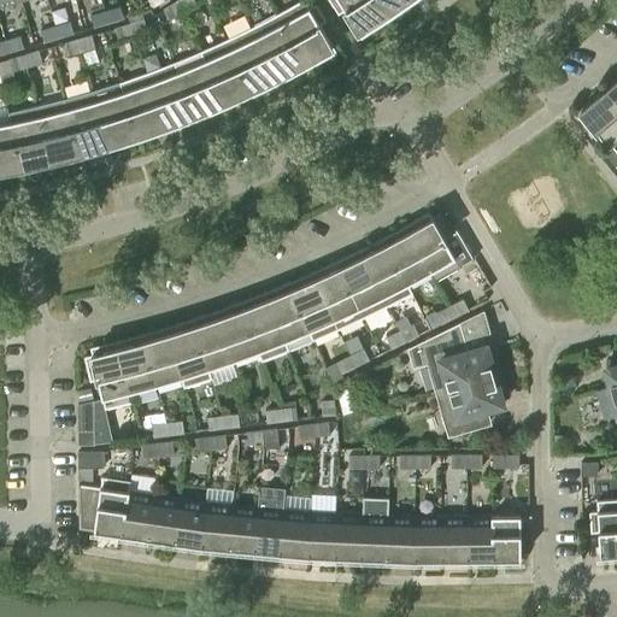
[(194,0),(178,0),(177,1),(183,12),(184,12),(198,5),(194,0)]
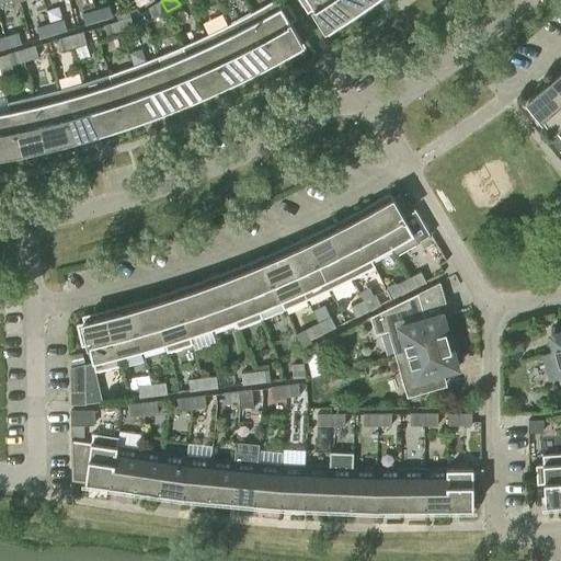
[(274,0),(253,12),(281,63),(307,48),(292,22),(297,19),(287,3),(282,7),(277,0),(274,0)]
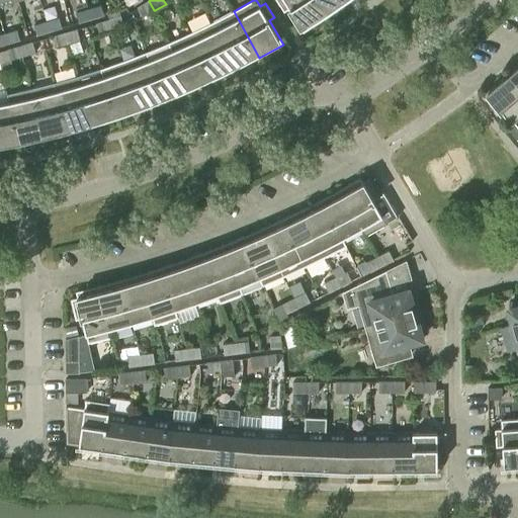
[(327,17),(315,0),(276,0),(284,12),(288,9),(304,32),(327,17)]
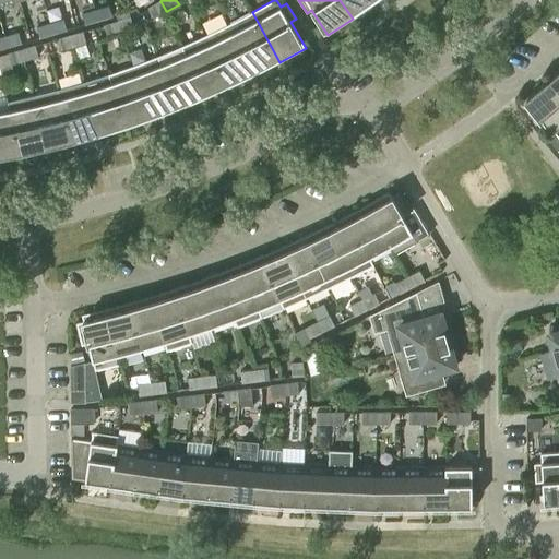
[(376,3),(372,0),(340,0),(353,19),(376,3)]
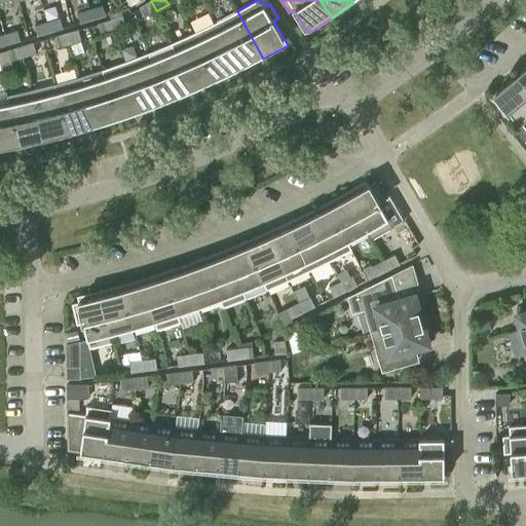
[(156,10),(151,1),(140,8),(146,17),(157,10),(156,10)]
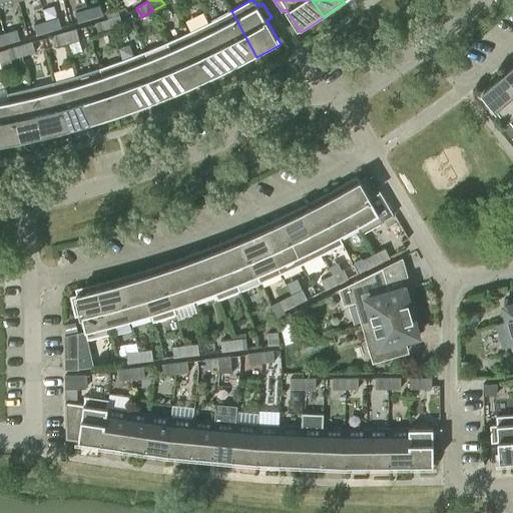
[(100,5),(87,9),(90,19),(103,15),(100,5)]
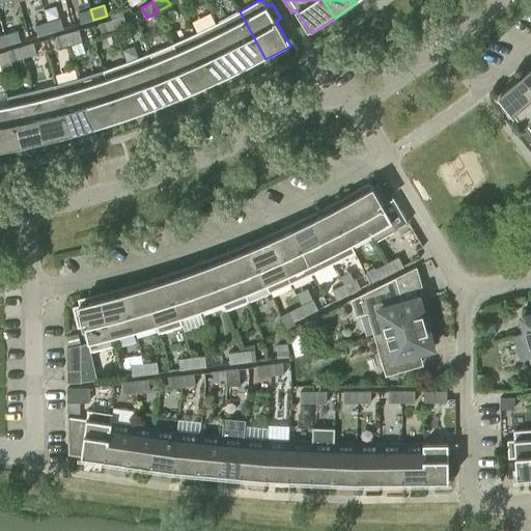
[(93,20),(90,9),(78,12),(81,23),(93,20)]
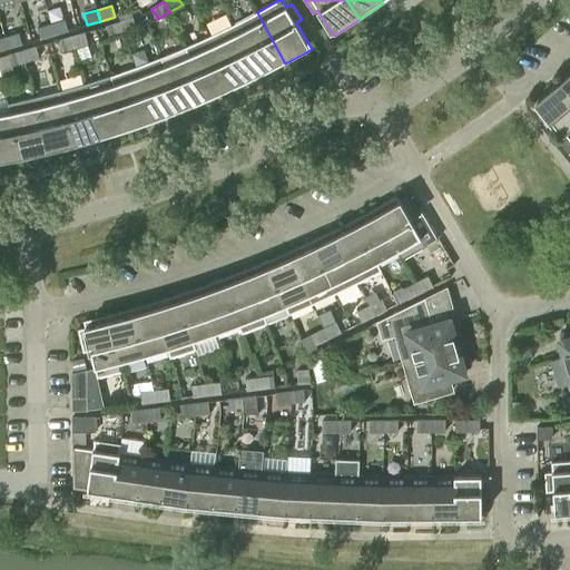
[(257,12),(234,25),(259,77),(285,64),(257,12)]
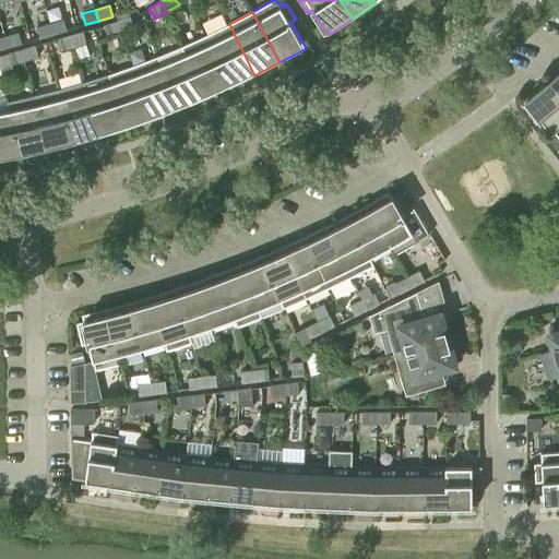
[(50,23),(54,34),(67,30),(63,19),(50,23)]
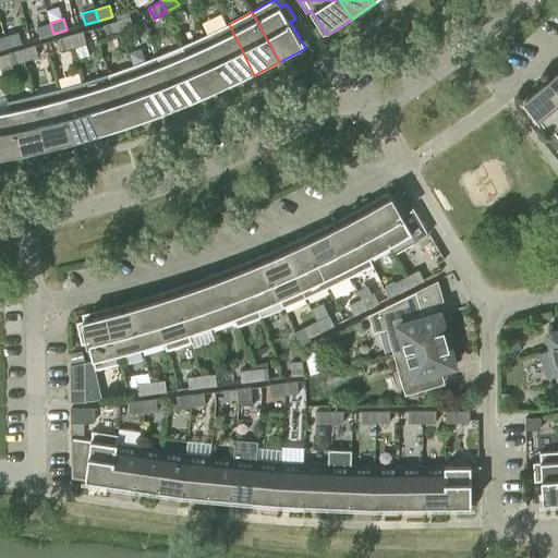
[(130,19),(118,22),(121,33),(133,29),(130,19)]
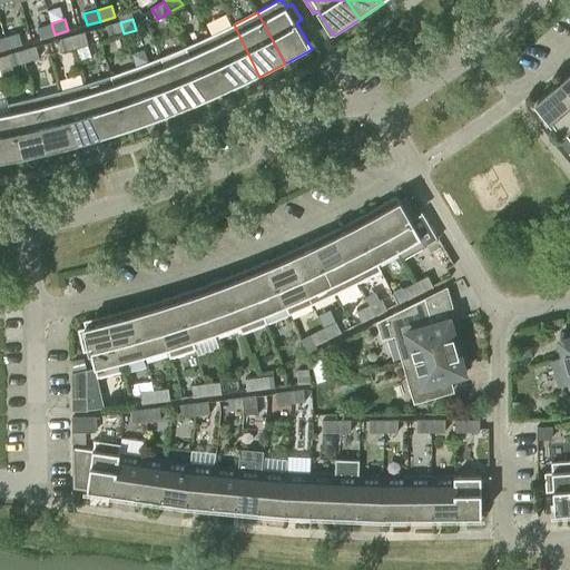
[(124,33),(120,22),(106,27),(109,38),(124,33)]
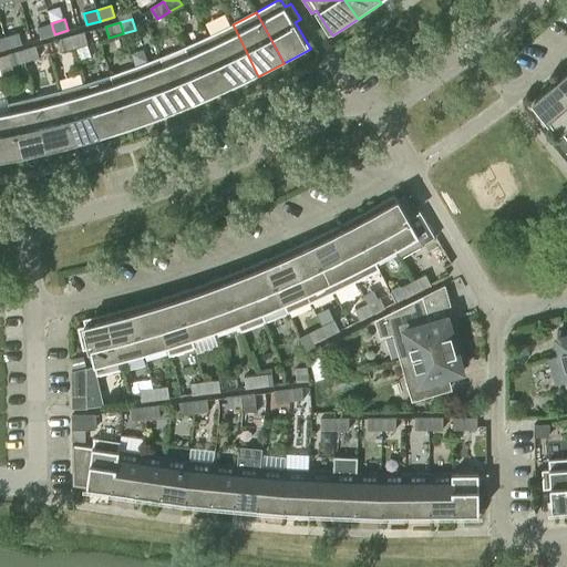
[(54,34),(51,23),(38,27),(41,38),(54,34)]
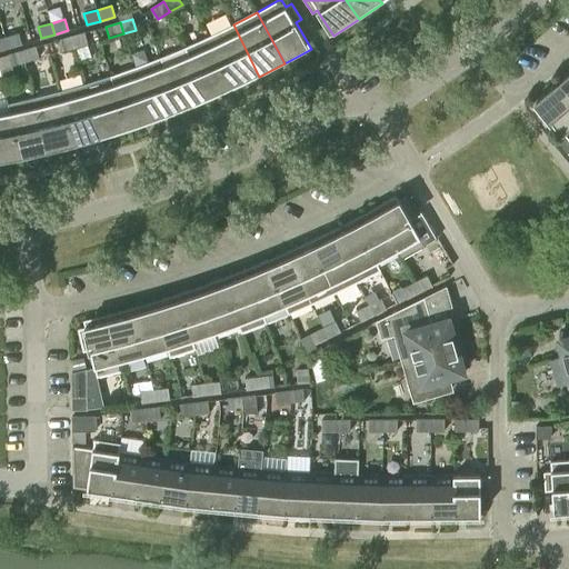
[(259,77),(233,25),(209,36),(233,89),(259,77)]
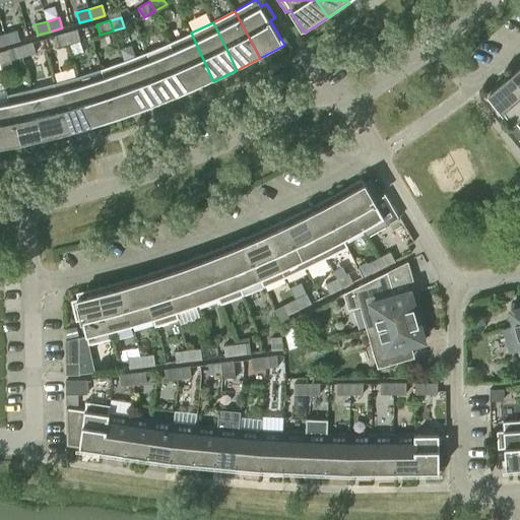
[(4,34),(7,44),(20,40),(17,29),(4,34)]
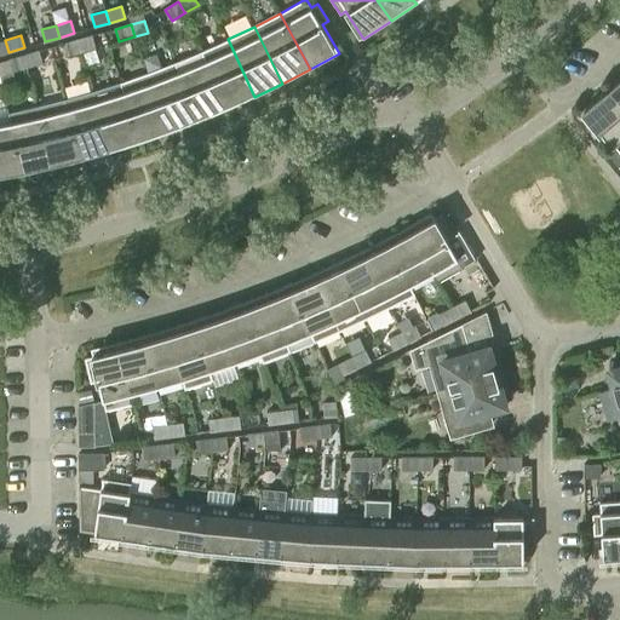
[(78,40),(81,52),(96,47),(92,35),(78,40)]
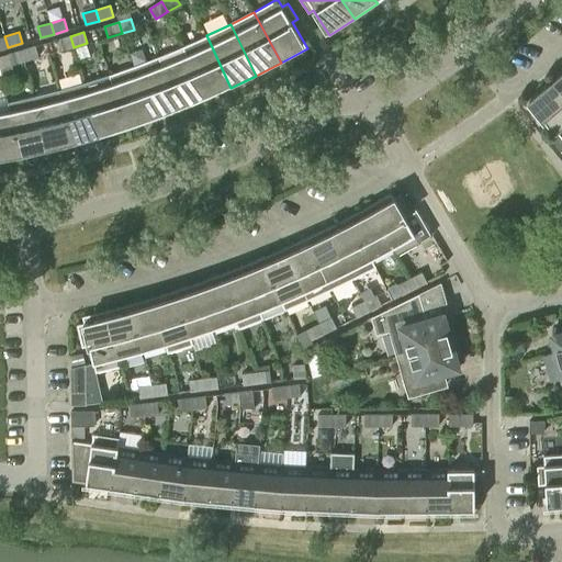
[(231,88),(206,35),(182,46),(205,99),(231,88)]
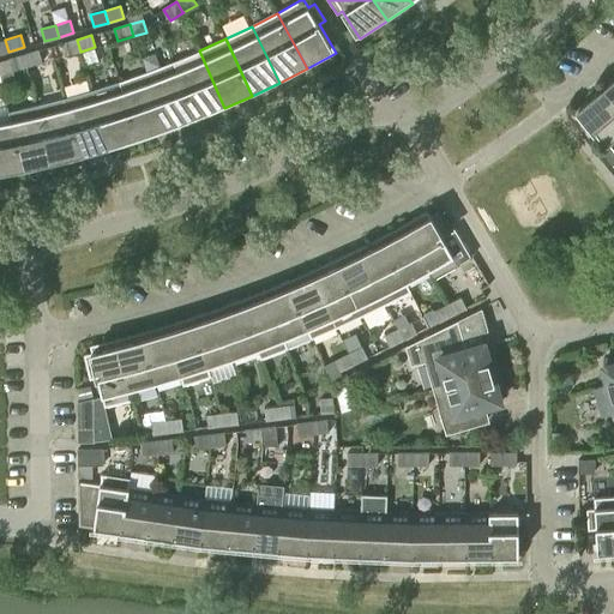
[(80,52),(77,40),(62,43),(66,56),(80,52)]
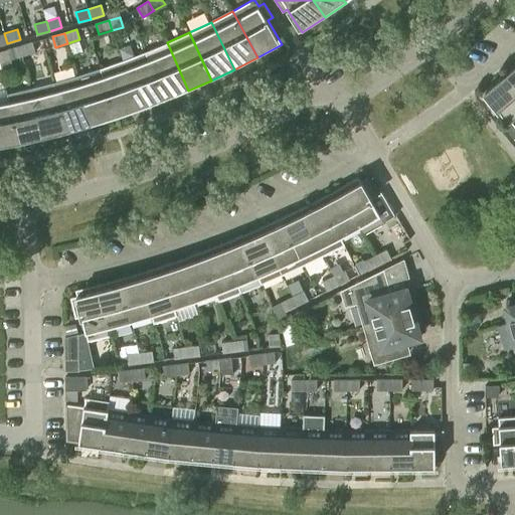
[(32,42),(20,45),(23,56),(35,52),(32,42)]
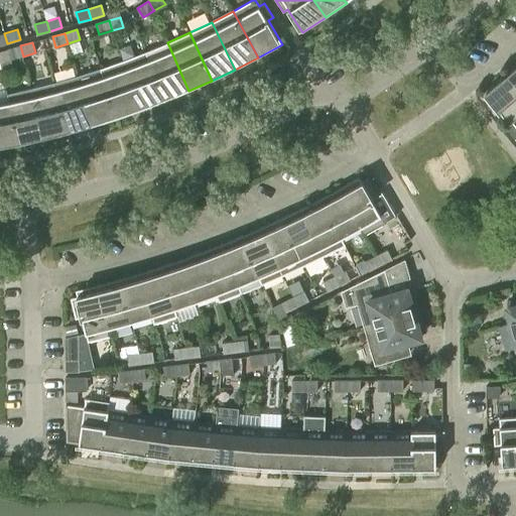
[(167,42),(146,51),(145,51),(165,101),(188,91),(167,42)]
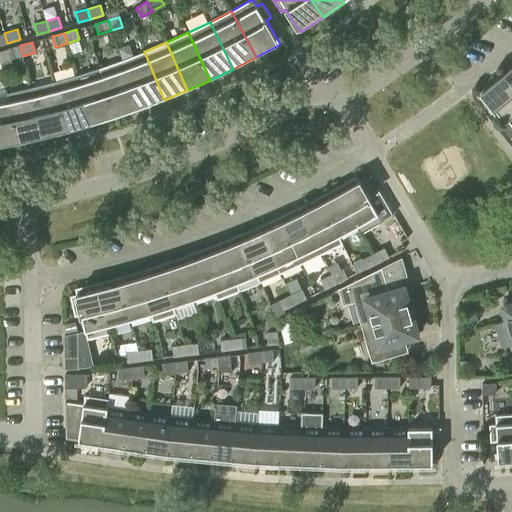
[(23,56),(20,45),(8,49),(11,59),(23,56)]
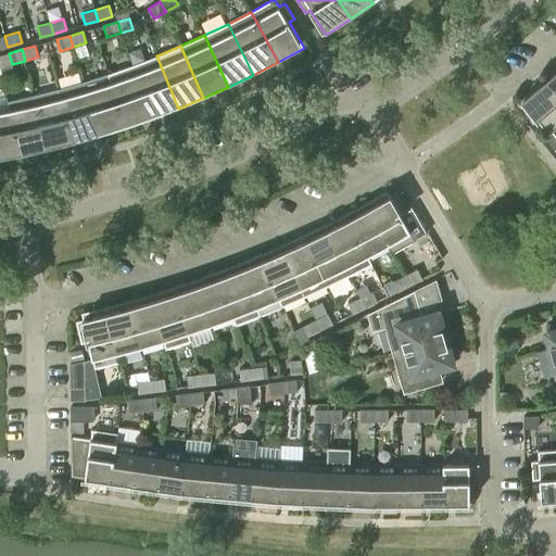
[(156,55),(133,65),(152,118),(178,109),(156,55)]
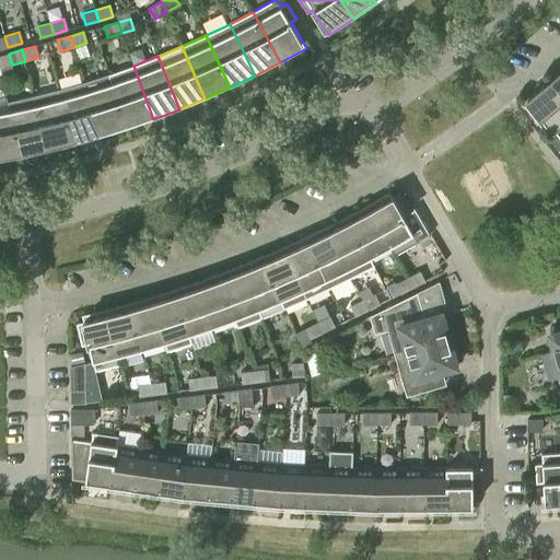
[(133,66),(108,74),(127,129),(153,119),(133,66)]
